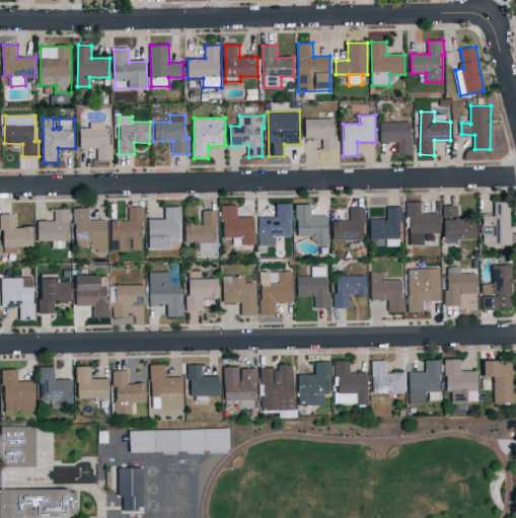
[(338,150),(339,136),(334,136),(335,119),(305,119),(305,139),(322,139),(322,150),(338,150)]
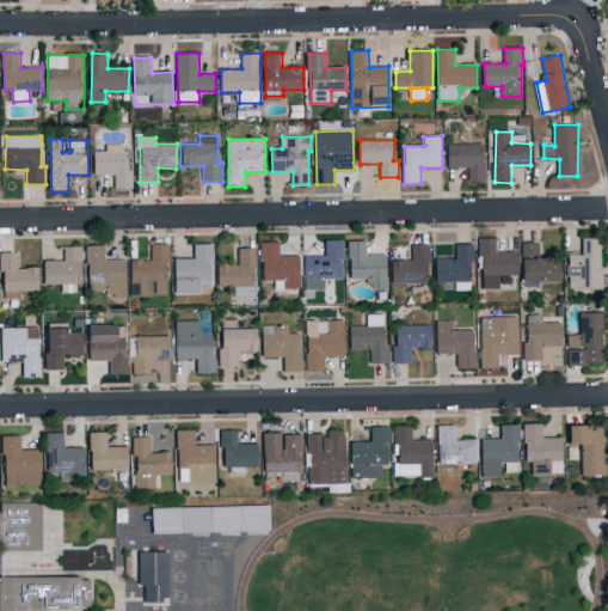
[(471,182),(487,182),(487,163),(484,163),(483,144),(448,145),(448,167),(470,167),(471,182)]
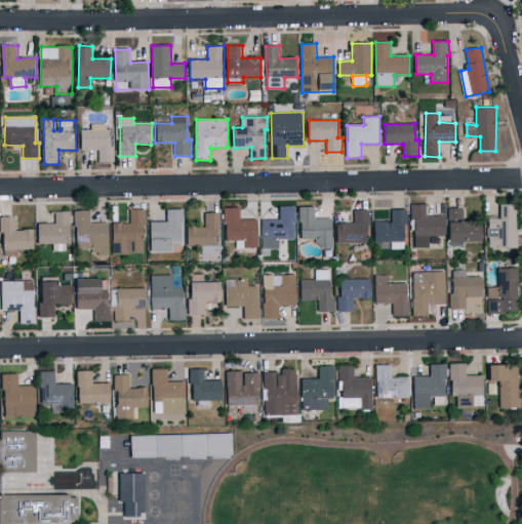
[(115,162),(115,146),(110,146),(109,124),(91,124),(91,129),(80,130),(81,151),(98,150),(98,162),(115,162)]
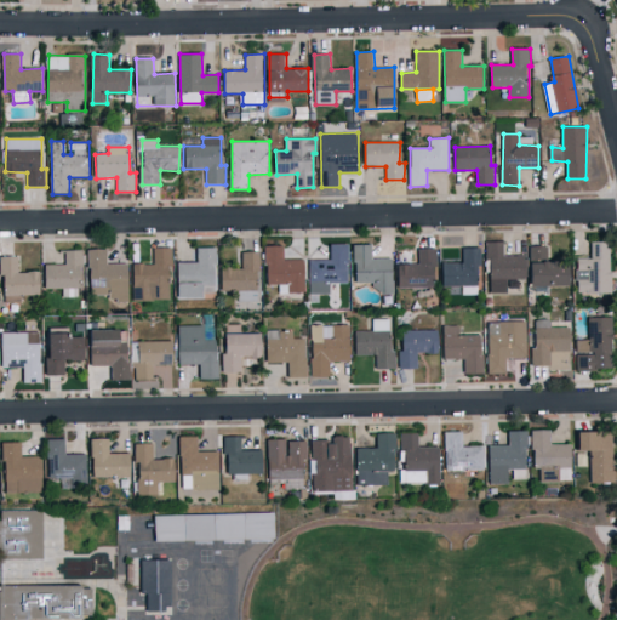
[(509,294),(508,279),(526,279),(526,255),(506,255),(506,242),(490,242),(491,294),(509,294)]
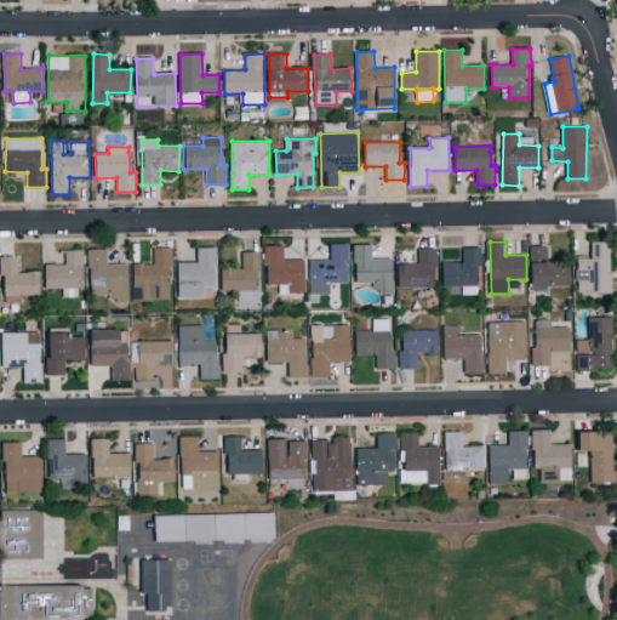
[(589,259),(578,257),(578,294),(611,294),(611,243),(589,242),(589,259)]
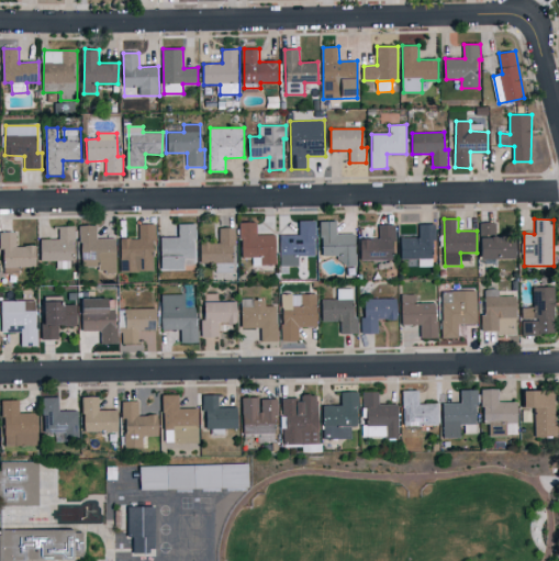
[(316,256),(316,221),(300,221),(300,235),(281,235),(281,267),(300,266),(300,256),(316,256)]
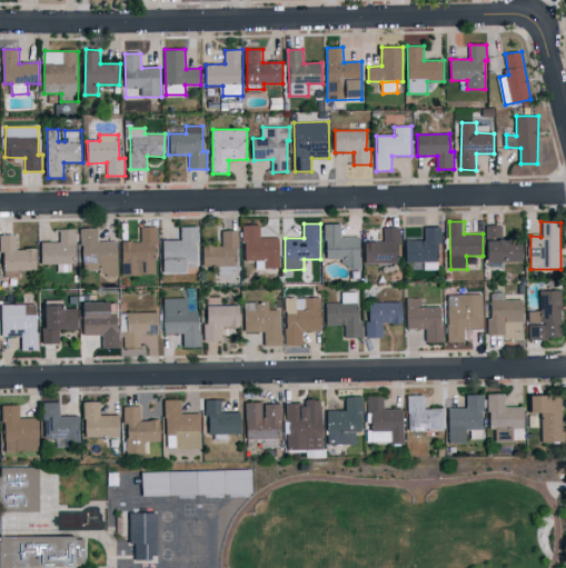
[(361,237),(341,237),(341,223),(325,225),(325,259),(344,259),(344,269),(361,269),(361,237)]
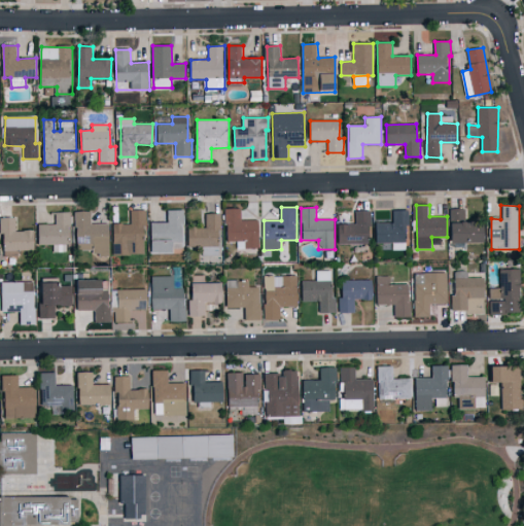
[(259,219),(242,220),(242,208),(226,209),(228,242),(239,241),(239,248),(260,247),(259,219)]
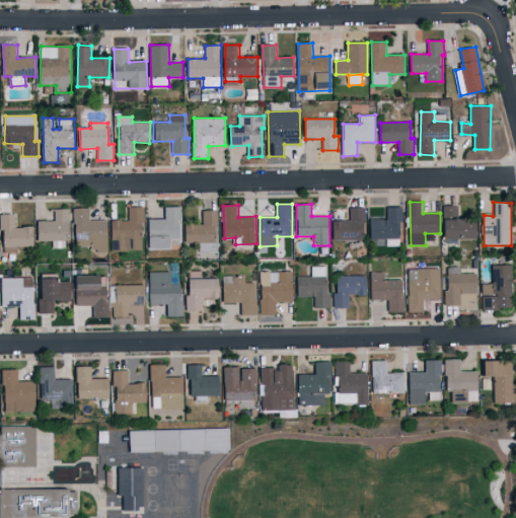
[(474,239),(474,219),(459,218),(459,206),(444,206),(443,238),(474,239)]
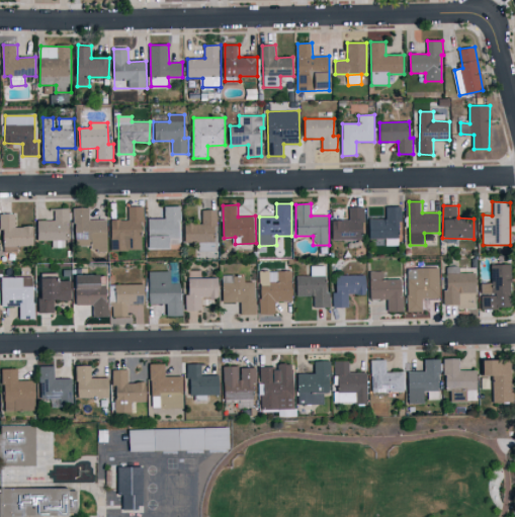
[(149,219),(149,249),(170,249),(170,245),(181,245),(180,206),(165,206),(166,219),(149,219)]
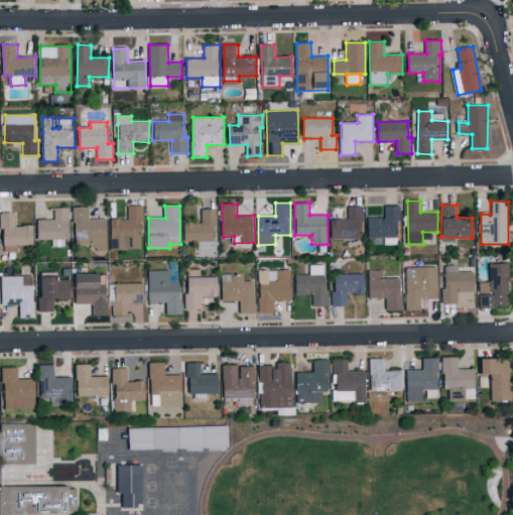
[(75,246),(92,245),(92,251),(107,250),(107,219),(90,219),(89,207),(74,207),(75,246)]
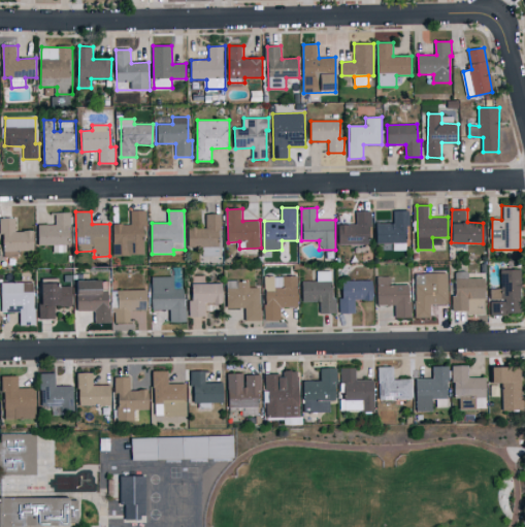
[(144,256),(144,226),(148,226),(148,211),(131,211),(131,224),(113,224),(113,256),(144,256)]
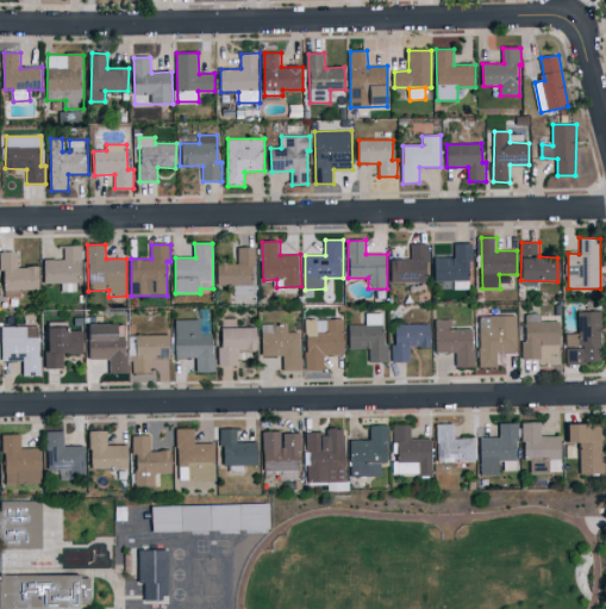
[(428,281),(426,263),(431,263),(431,244),(412,244),(413,260),(392,260),(392,283),(428,281)]
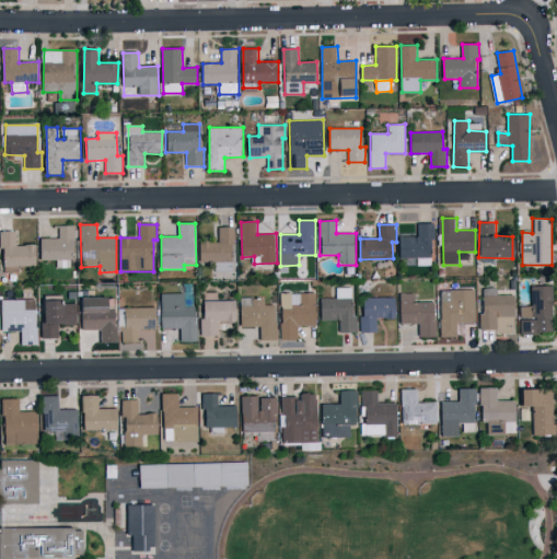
[(72,225),(59,225),(60,239),(41,240),(42,260),(57,260),(58,268),(73,267),(72,225)]
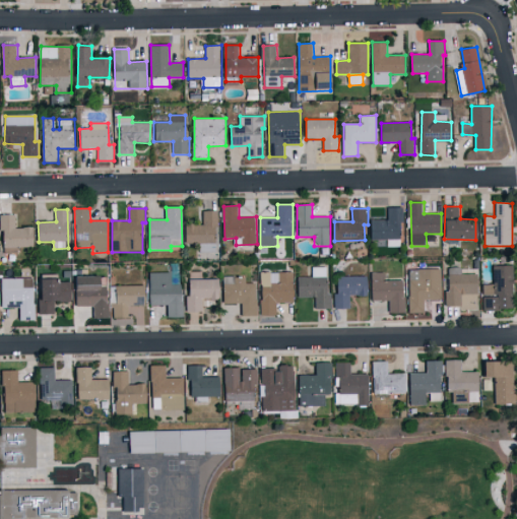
[(201,252),(217,252),(216,226),(220,226),(219,210),(204,210),(204,224),(186,224),(186,244),(201,244),(201,252)]
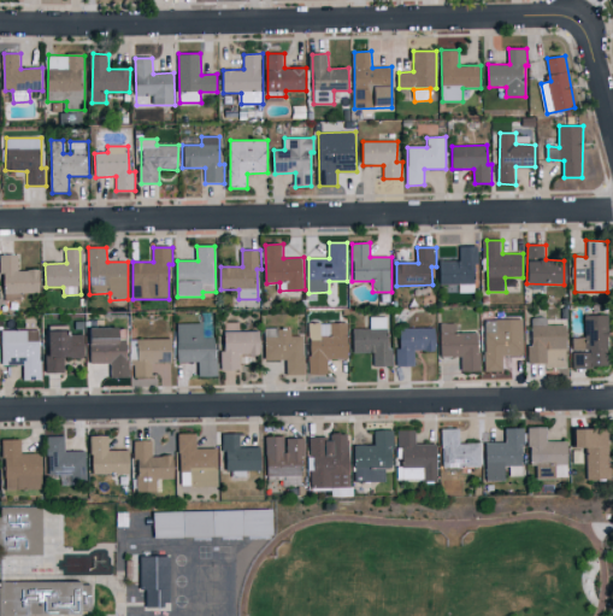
[(40,270),(19,270),(19,254),(3,254),(4,301),(23,300),(23,293),(41,293),(40,270)]
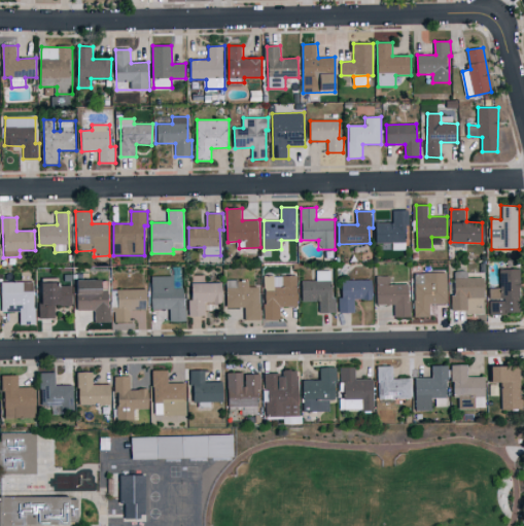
[(491,314),(520,314),(520,269),(500,270),(501,288),(491,288),(491,314)]
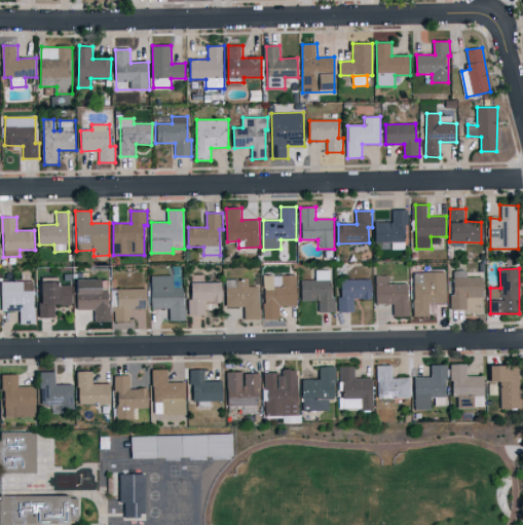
[(302,280),(302,301),(321,301),(321,312),(337,312),(336,297),(333,297),(332,269),(318,270),(319,280),(302,280)]
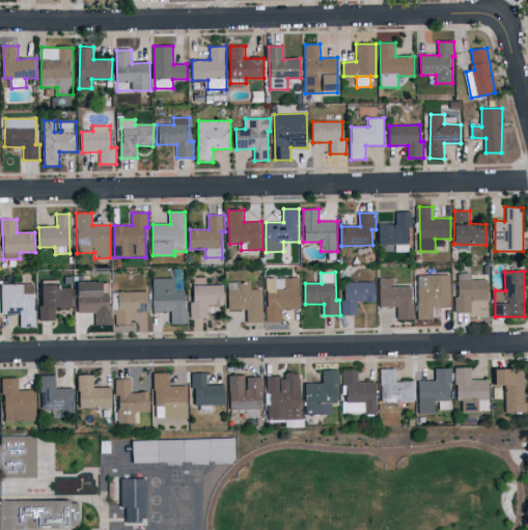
[(456,313),(472,312),(472,301),(489,300),(489,280),(473,280),(473,273),(459,274),(460,299),(455,299),(456,313)]
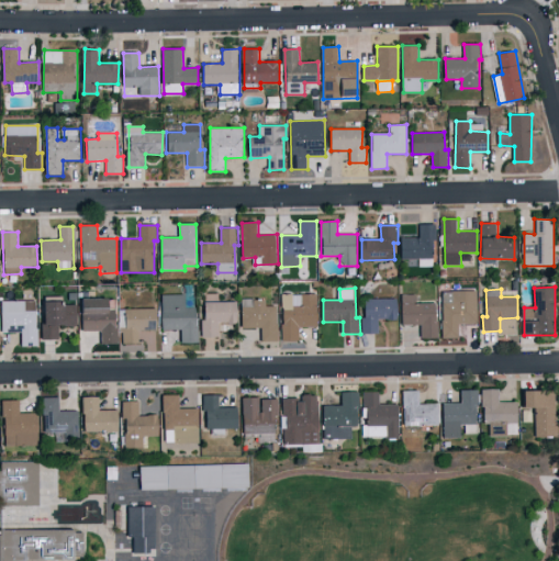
[(444,339),(460,338),(459,325),(479,324),(478,291),(443,291),(444,339)]
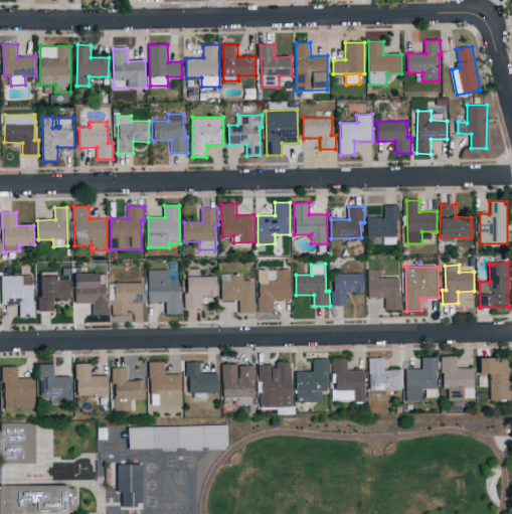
[(166,314),(181,315),(182,282),(170,282),(170,271),(149,270),(148,303),(167,303),(166,314)]
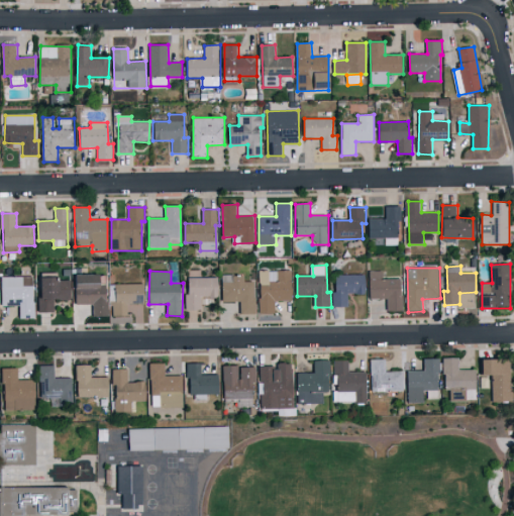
[(293,301),(294,272),(262,271),(260,314),(276,314),(276,301),(293,301)]
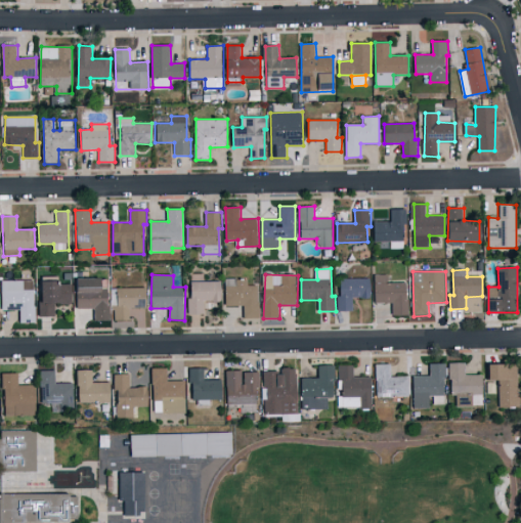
[(376,303),(393,303),(393,316),(409,315),(408,282),(389,282),(389,274),(376,274),(376,303)]
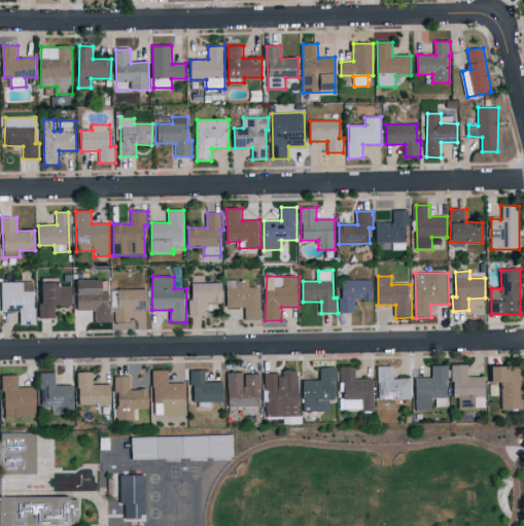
[(61,278),(40,278),(41,318),(56,318),(56,306),(74,306),(73,286),(61,286),(61,278)]
